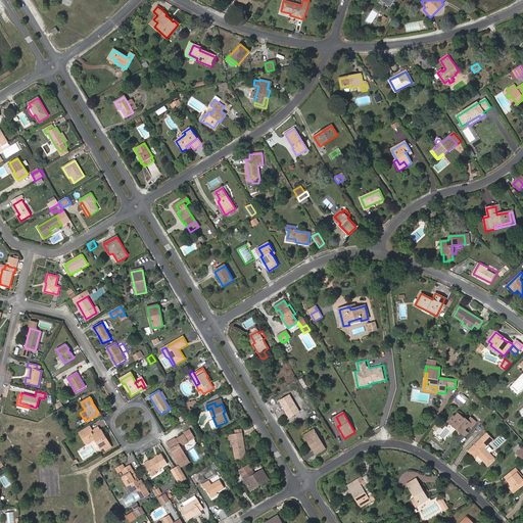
[(179,418),(181,422),(188,418),(186,414),(179,418)]
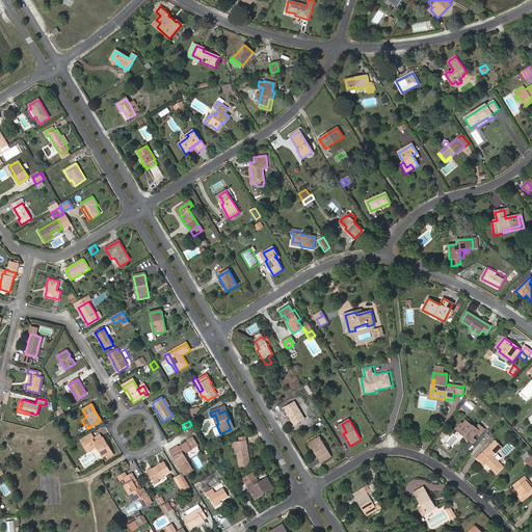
[(479,425),(476,429),(473,426),(473,427),(466,421),(462,425),(458,429),(467,436),(466,437),(470,442),(473,439),(477,433),(479,435),(484,430),(479,425)]
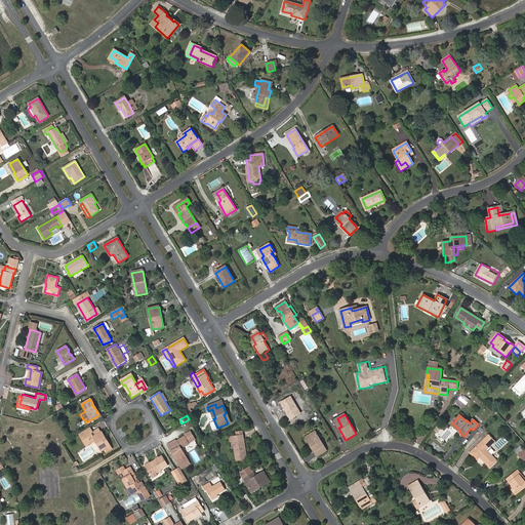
[(455,418),(450,423),(459,432),(460,431),(452,423),(456,419),(455,418)]
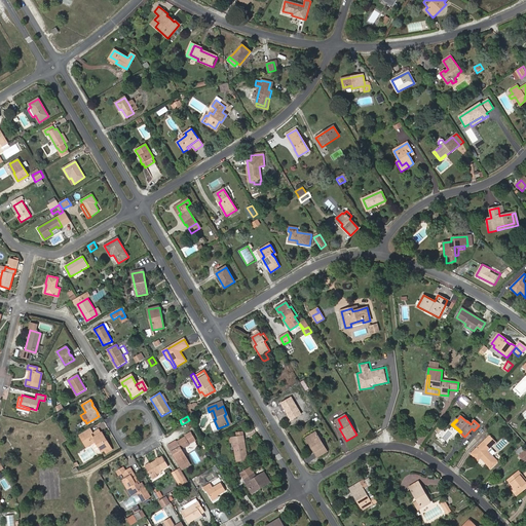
[(89,427),(78,435),(81,439),(92,433),(89,427)]
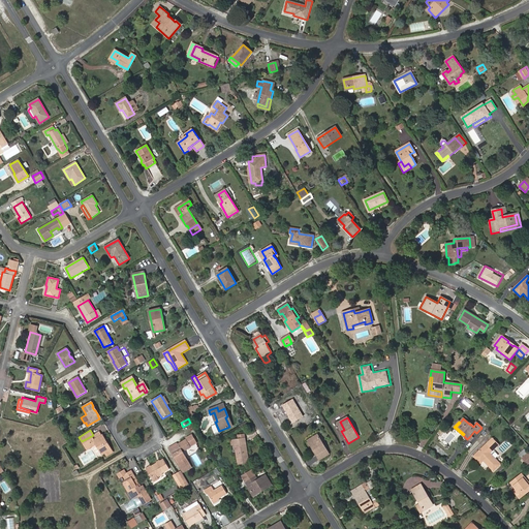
[(106,442),(105,443),(100,435),(98,432),(93,435),(82,441),(86,449),(95,444),(100,453),(105,449),(107,453),(112,450),(106,442)]
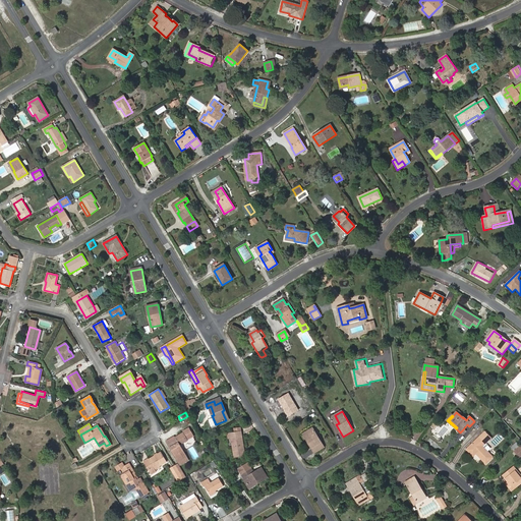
[(189,461),(180,446),(188,441),(187,439),(193,435),(189,427),(183,431),(183,432),(176,438),(175,437),(166,441),(180,466),(189,461)]
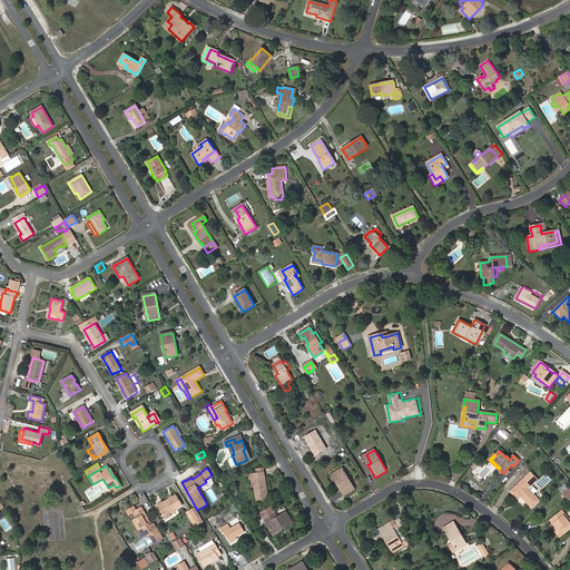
[(344,497),(354,490),(342,469),(334,473),(338,482),(336,483),(344,497)]
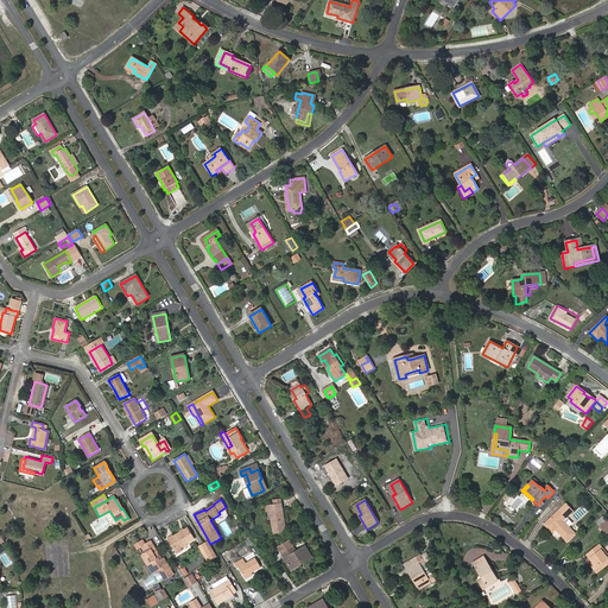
[(576,533),(570,527),(574,524),(568,518),(574,512),(567,504),(545,525),(553,533),(557,530),(568,542),(576,533)]
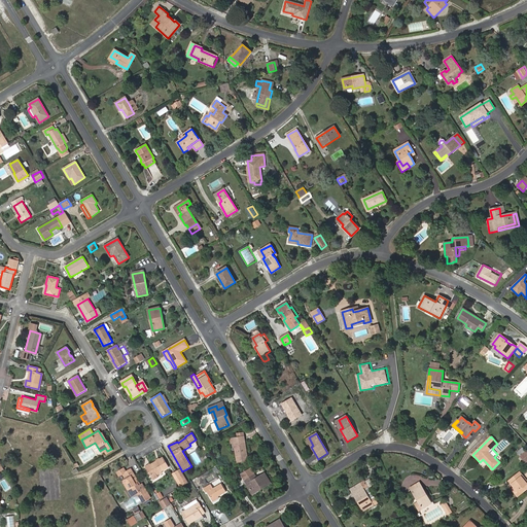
[(244,448),(245,448),(244,437),(238,438),(233,438),(234,444),(237,462),(247,461),(247,456),(245,456),(244,448)]
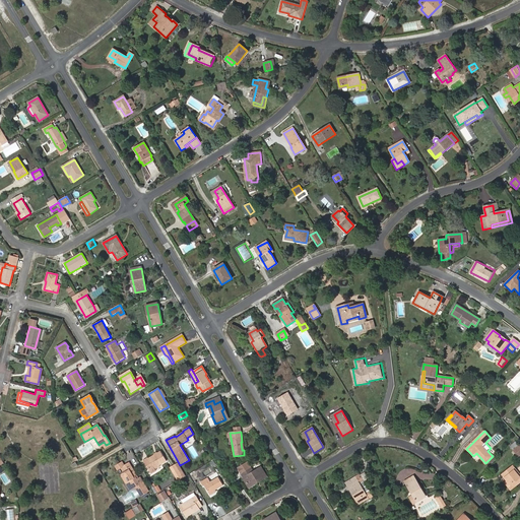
[(155,469),(154,467),(167,460),(160,451),(144,460),(151,472),(155,469)]
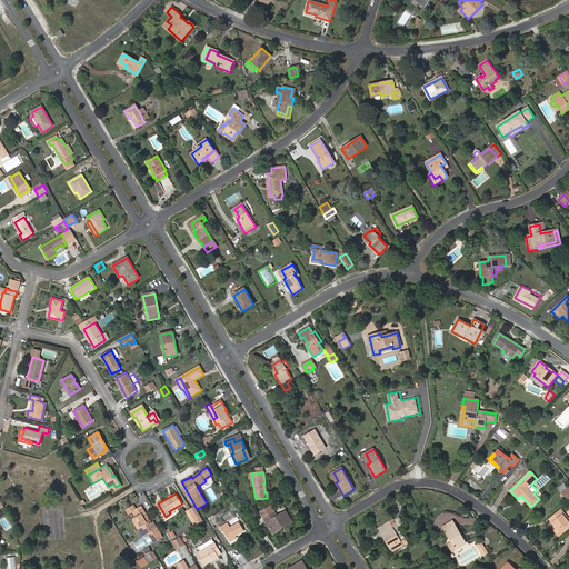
[(232,503),(212,515),(218,525),(227,519),(231,526),(241,520),(232,503)]
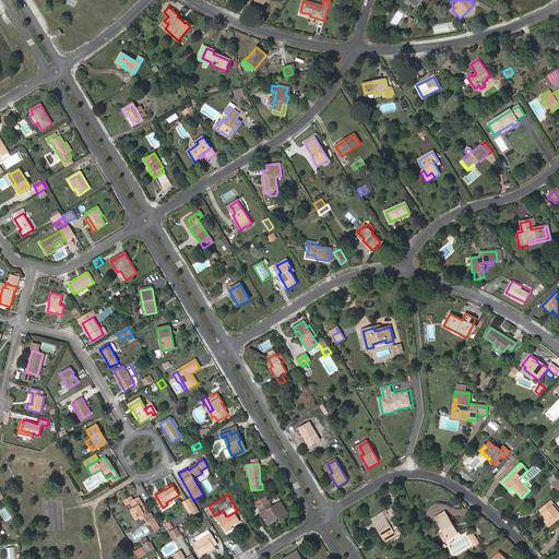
[(153,532),(159,527),(151,513),(146,515),(145,512),(146,511),(142,503),(141,503),(137,498),(133,500),(131,497),(123,500),(126,504),(130,502),(133,508),(132,509),(137,516),(135,518),(140,526),(145,523),(146,524),(149,523),(153,532)]
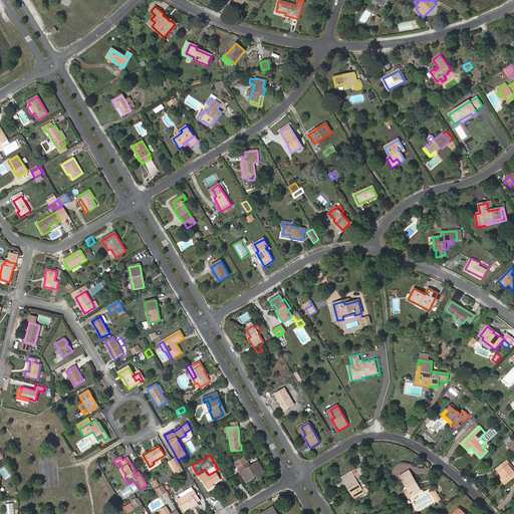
[(235,462),(239,469),(248,464),(245,457),(235,462)]
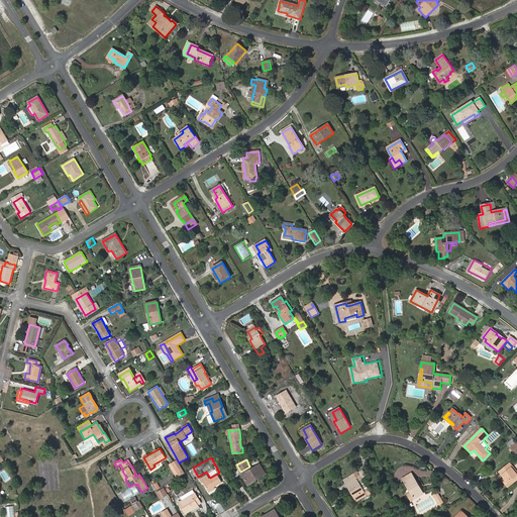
[(182,475),(184,474),(177,460),(174,462),(182,475)]
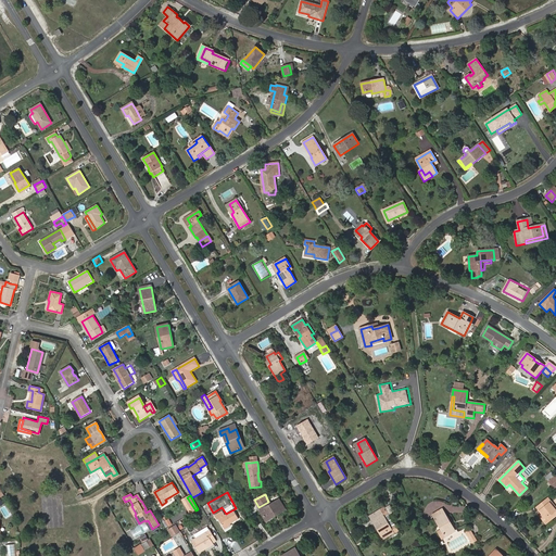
[(190,514),(196,510),(187,497),(182,500),(190,514)]
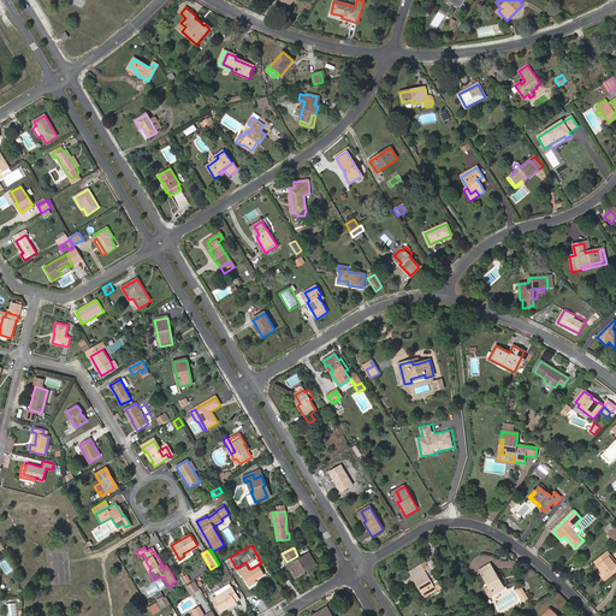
[(615,569),(614,567),(615,566),(609,560),(611,558),(608,554),(600,560),(603,563),(598,567),(602,570),(604,574),(602,576),(605,581),(615,570),(615,569)]
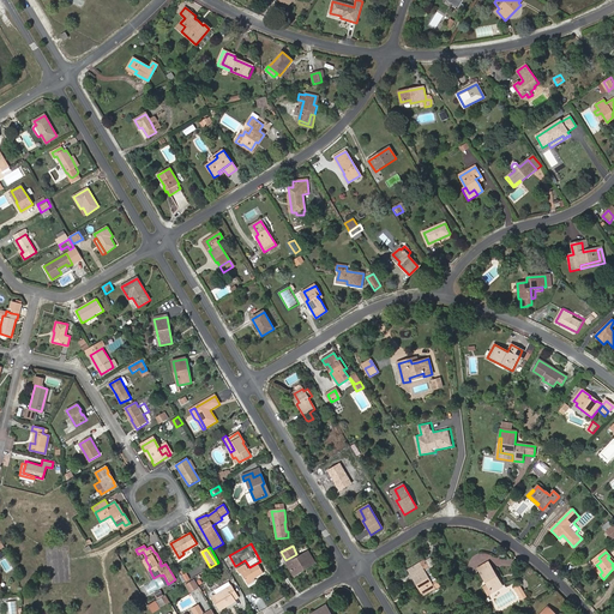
[(304,566),(305,570),(314,564),(308,553),(299,558),(296,554),(286,560),(288,565),(293,573),(304,566)]
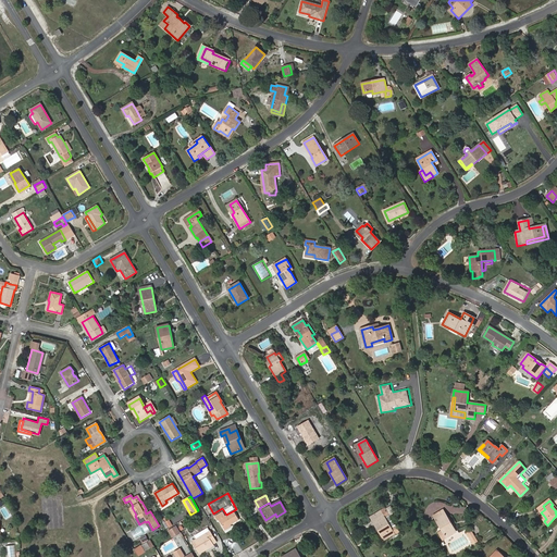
[(210,520),(213,518),(207,507),(203,508),(210,520)]
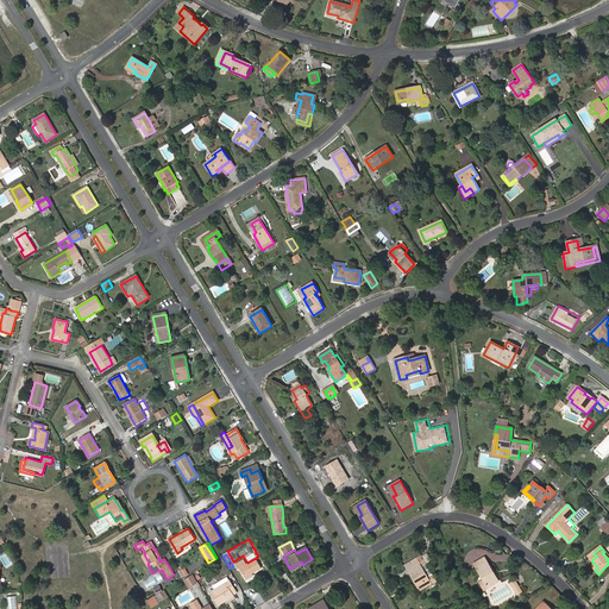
[(422,558),(421,557),(405,566),(420,591),(437,582),(432,575),(427,578),(421,567),(426,565),(425,563),(422,558)]
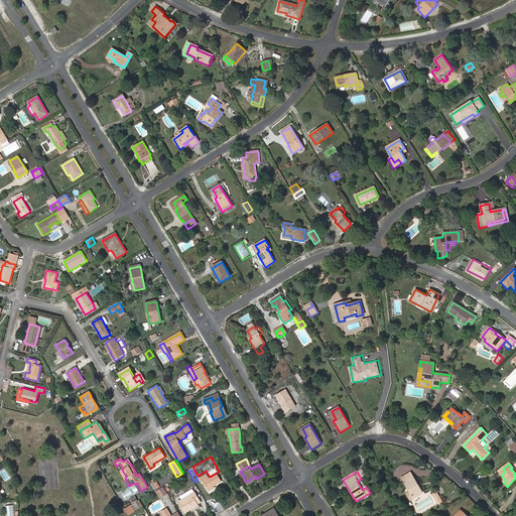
[(401,478),(404,482),(412,477),(410,473),(401,478)]
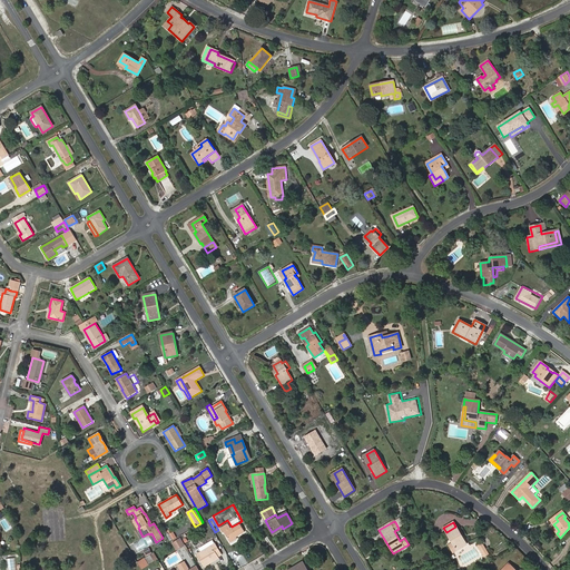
[(229,541),(236,538),(244,532),(238,523),(229,528),(227,524),(220,529),(223,533),(224,533),(229,541)]
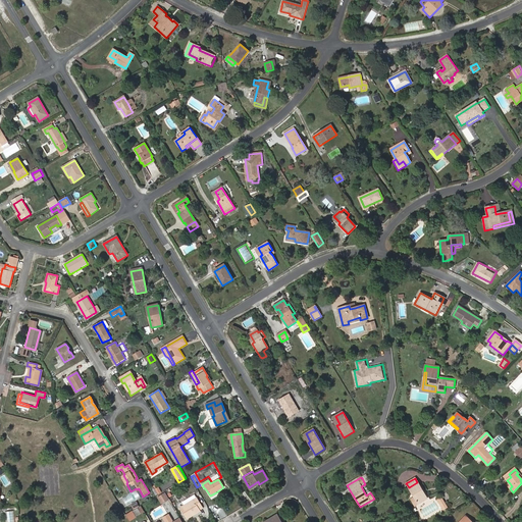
[(422,494),(424,493),(417,482),(409,487),(415,498),(418,505),(425,500),(422,494)]
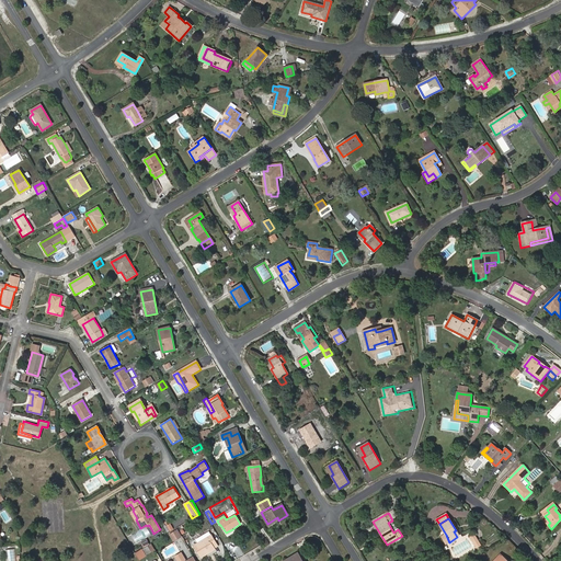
[(173,542),(181,538),(176,530),(169,535),(173,542)]
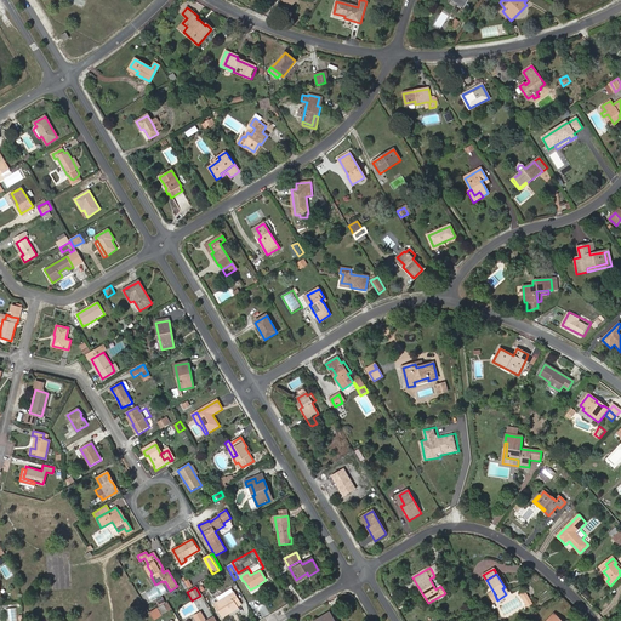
[(237,608),(240,605),(234,593),(229,596),(224,598),(226,600),(220,603),(218,602),(215,604),(222,617),(231,613),(229,611),(232,610),(233,611),(238,609),(237,608)]
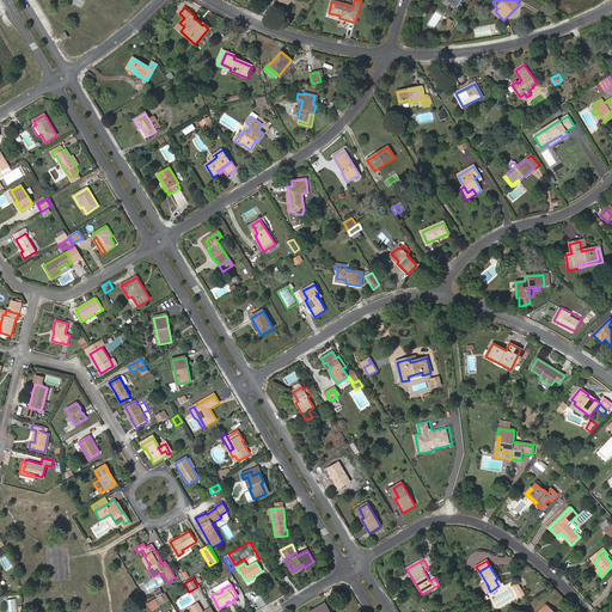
[(519,599),(525,597),(518,585),(513,587),(519,599)]
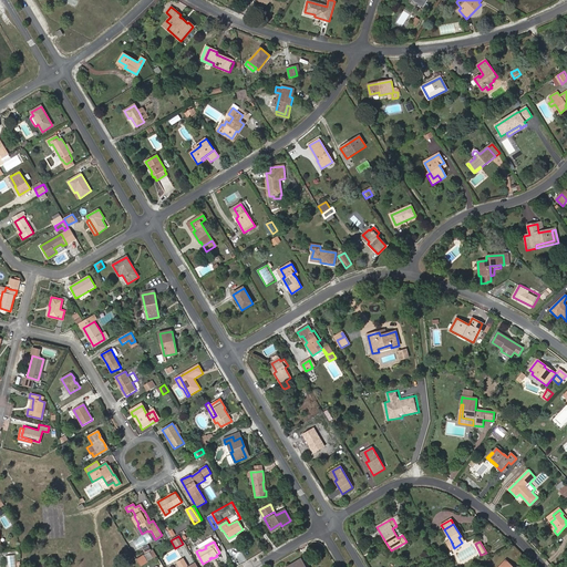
[(144,554),(137,558),(142,566),(150,562),(144,554)]
